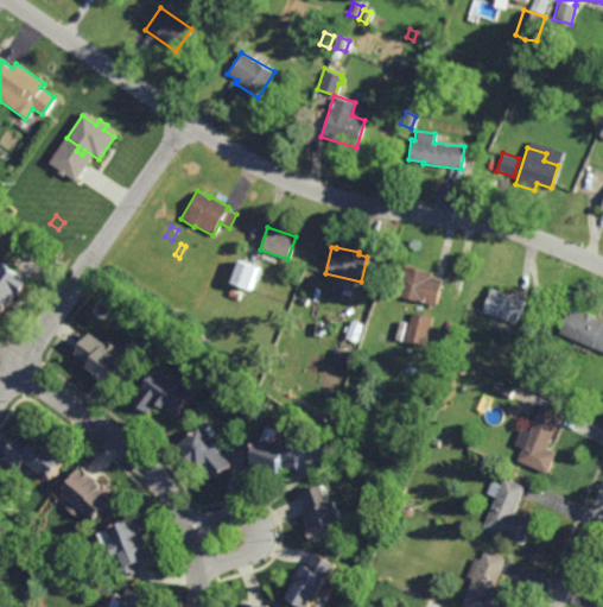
[(248,289),(232,283),(240,259),(256,265),(248,289)]
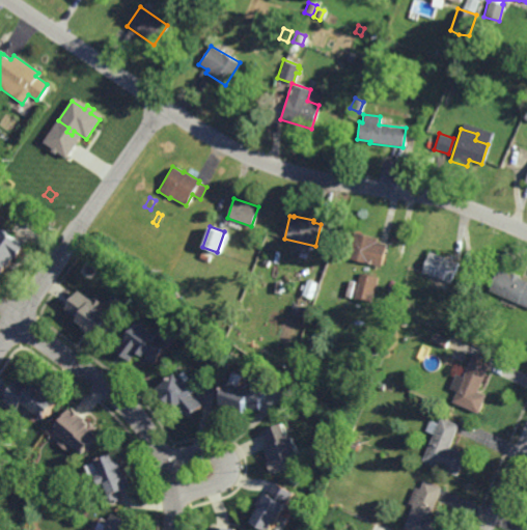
[(14,257),(11,255),(6,262),(7,263),(5,267),(3,266),(0,270),(0,229),(23,245),(14,257)]
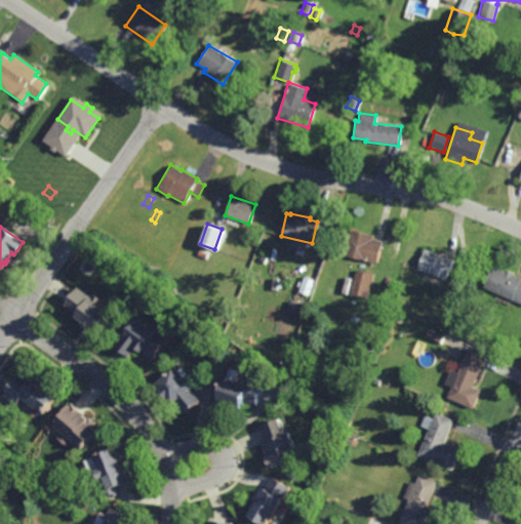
[(375,263),(361,259),(344,255),(350,229),(372,234),(371,239),(381,241),(375,263)]
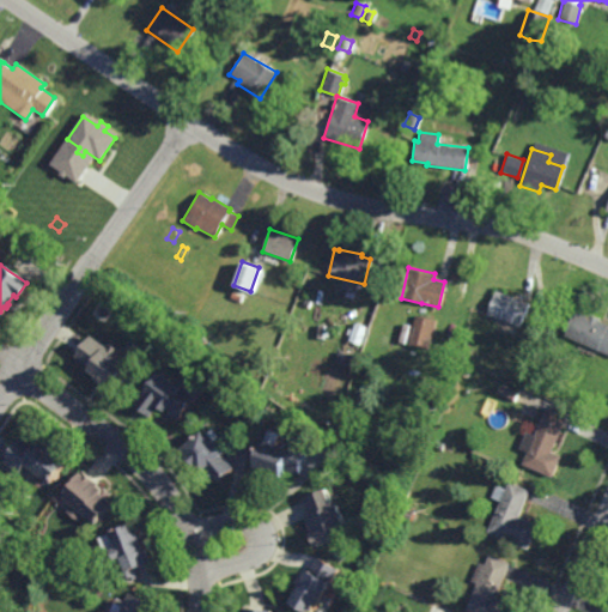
[(518,326),(486,314),(494,290),(515,297),(514,298),(527,303),(518,326)]
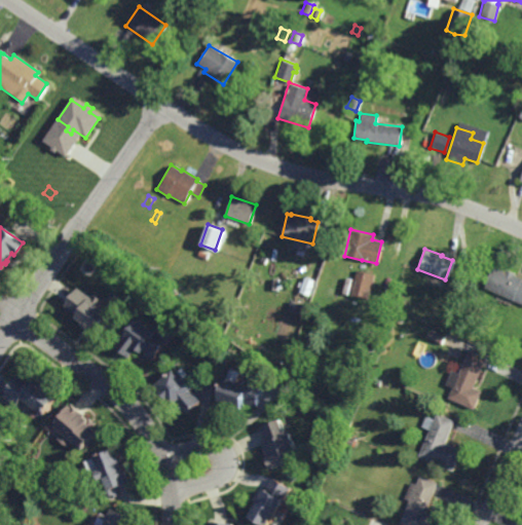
[(504,271),(505,268),(515,273),(513,276),(521,279),(521,304),(483,288),(492,266),(504,271)]
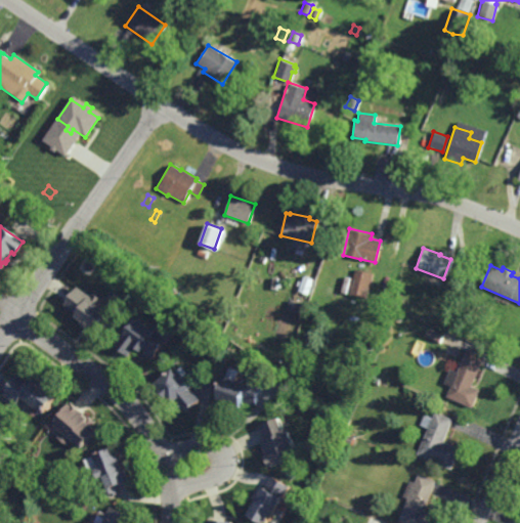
[(365,298),(348,294),(354,268),(372,272),(365,298)]
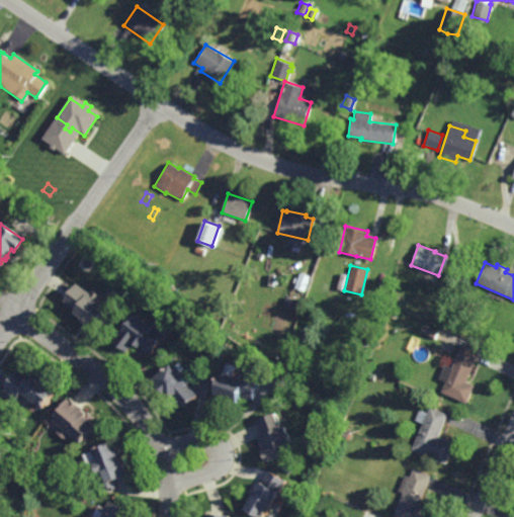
[(95,328),(87,322),(86,323),(80,319),(81,317),(74,312),(75,311),(63,300),(75,283),(88,292),(87,293),(108,309),(95,328)]
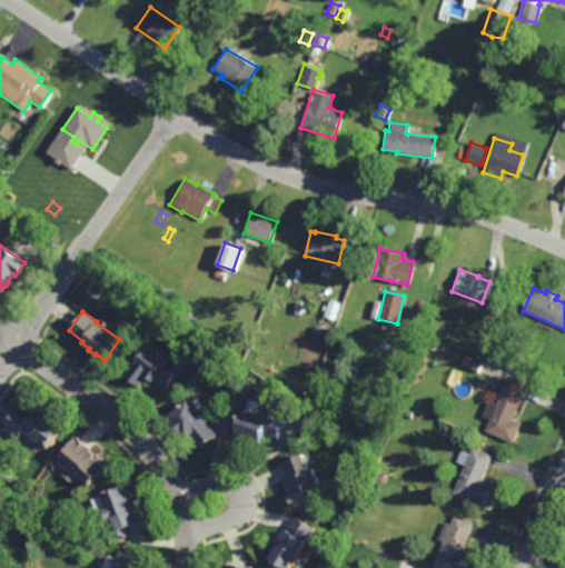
[(321,339),(310,335),(315,325),(326,330),(321,339)]
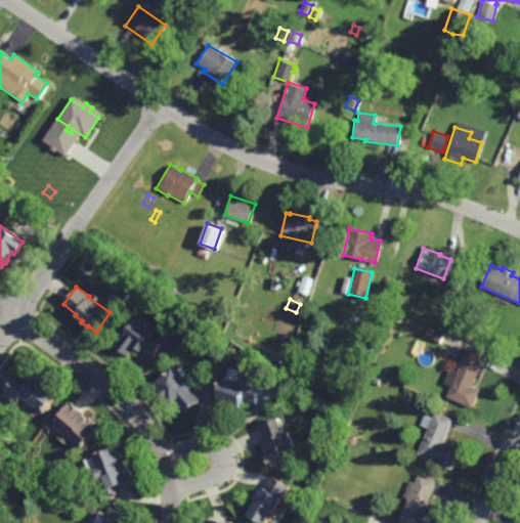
[(397,322),(392,320),(395,312),(400,314),(397,322)]
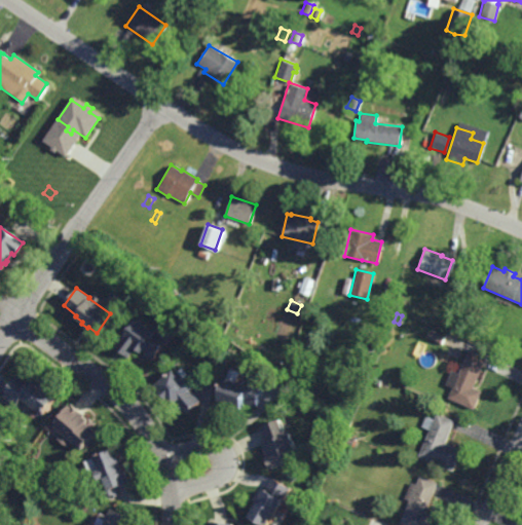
[(152,361),(145,354),(146,353),(143,351),(141,352),(135,347),(127,357),(115,347),(137,319),(166,341),(152,361)]
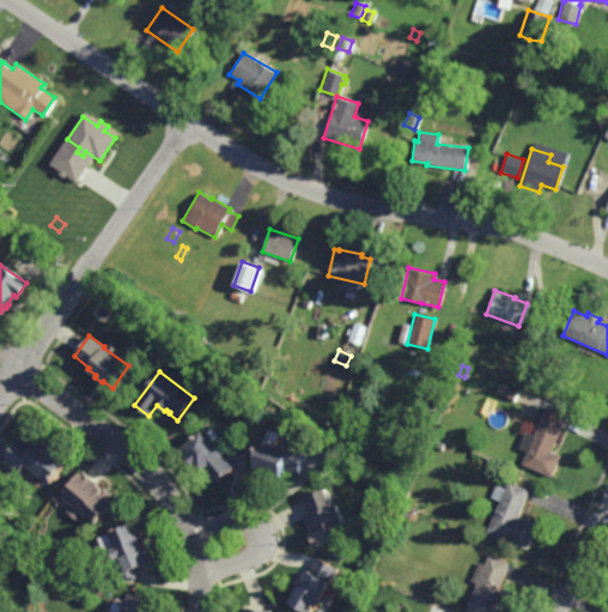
[(512,403),(494,394),(498,385),(516,393),(512,403)]
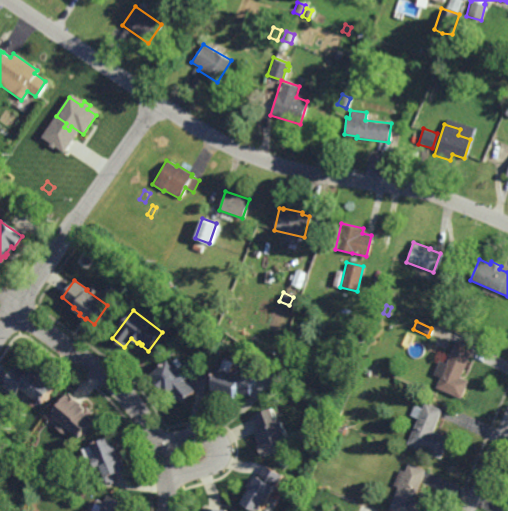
[(459,377),(467,381),(459,399),(433,388),(438,377),(432,374),(438,360),(444,363),(454,341),(471,348),(459,377)]
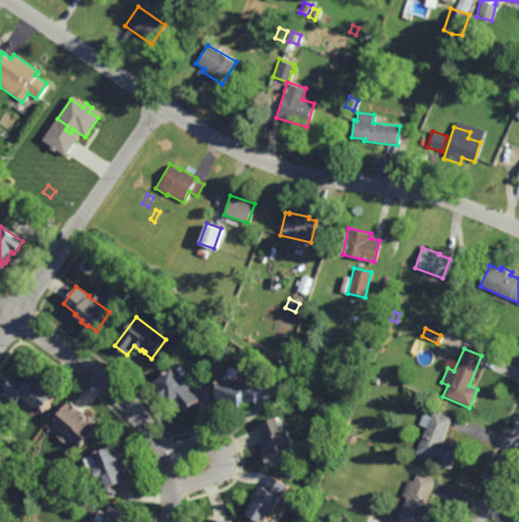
[(182,380),(185,377),(192,385),(188,389),(197,400),(184,411),(181,408),(180,409),(174,401),(172,402),(167,396),(166,397),(158,388),(159,387),(154,382),(172,368),(182,380)]
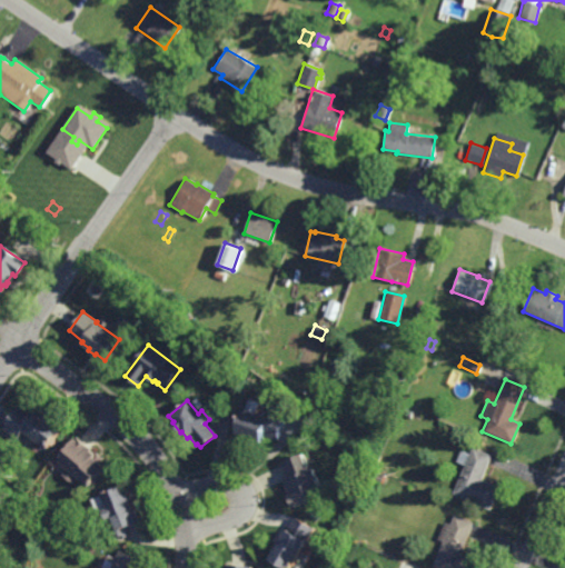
[(31,414),(36,408),(43,415),(45,414),(55,420),(53,421),(61,428),(46,449),(21,430),(16,439),(1,428),(19,404),(31,414)]
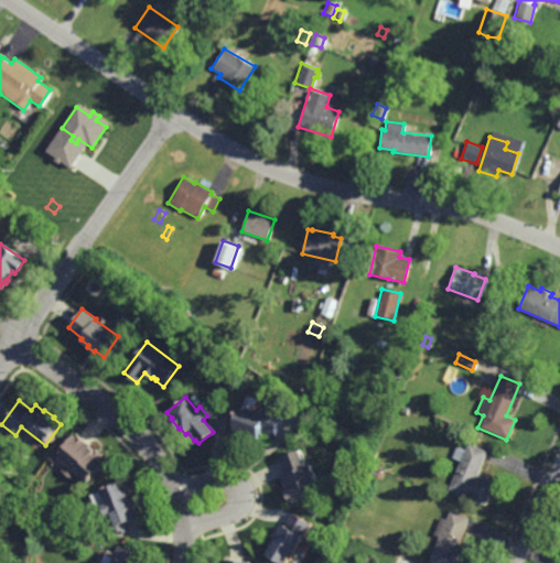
[(267,414),(269,408),(283,412),(275,436),(261,432),(259,439),(234,430),(243,405),(267,414)]
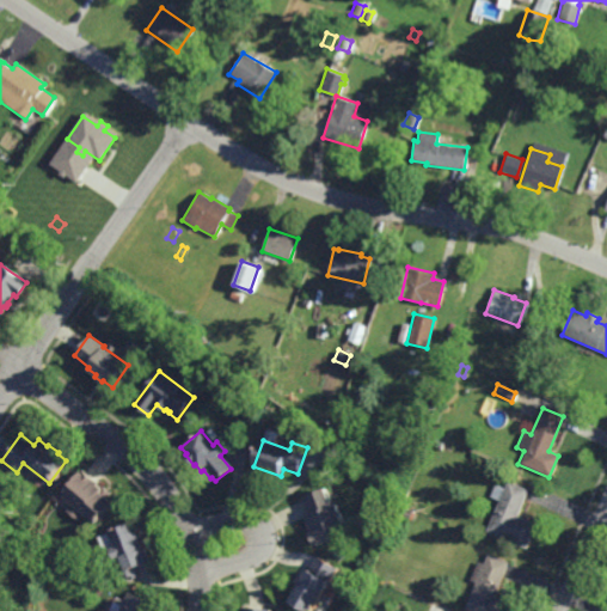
[(83,474),(84,474),(102,489),(99,493),(111,502),(94,524),(81,513),(77,520),(65,509),(71,503),(61,495),(75,478),(74,478),(79,471),(83,474)]
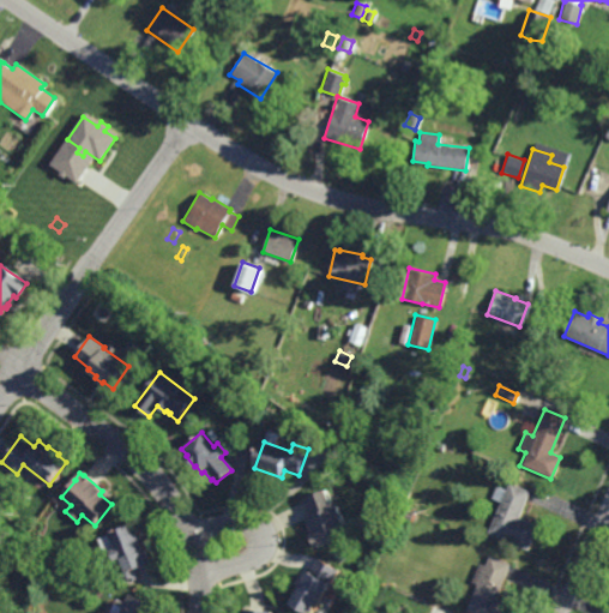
[(526,550),(486,532),(507,482),(528,492),(516,517),(536,527),(526,550)]
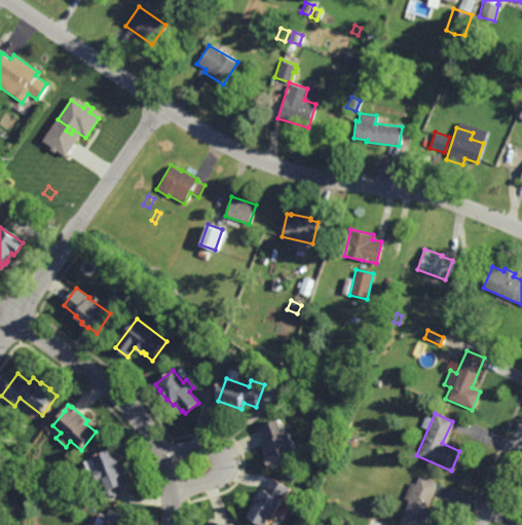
[(286,435),(290,433),(299,457),(270,469),(261,443),(265,441),(260,426),(280,419),(286,435)]
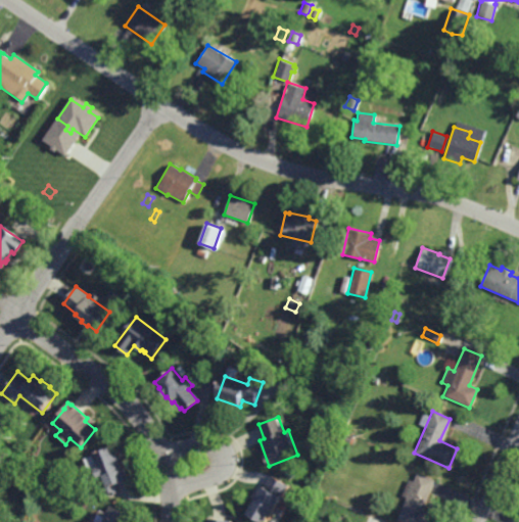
[(120,466),(121,466),(127,480),(106,488),(101,475),(95,477),(92,469),(97,467),(92,455),(112,446),(118,460),(116,460),(120,466)]
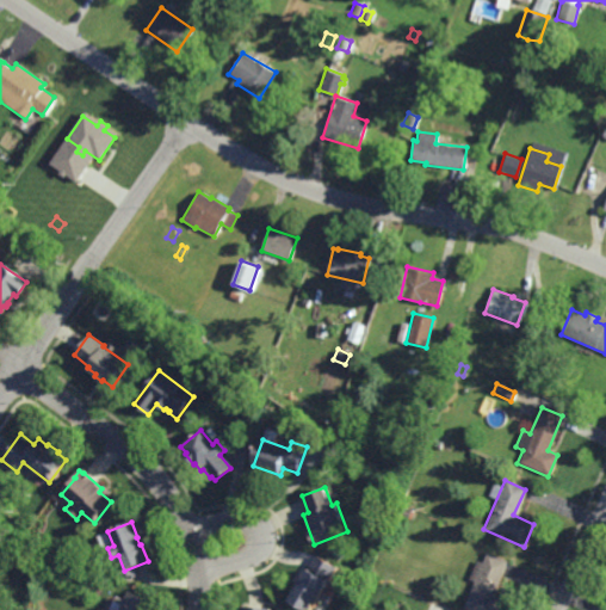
[(492,596),(501,599),(496,609),(465,609),(461,608),(472,581),(467,579),(474,561),(480,564),(484,553),(506,561),(492,596)]
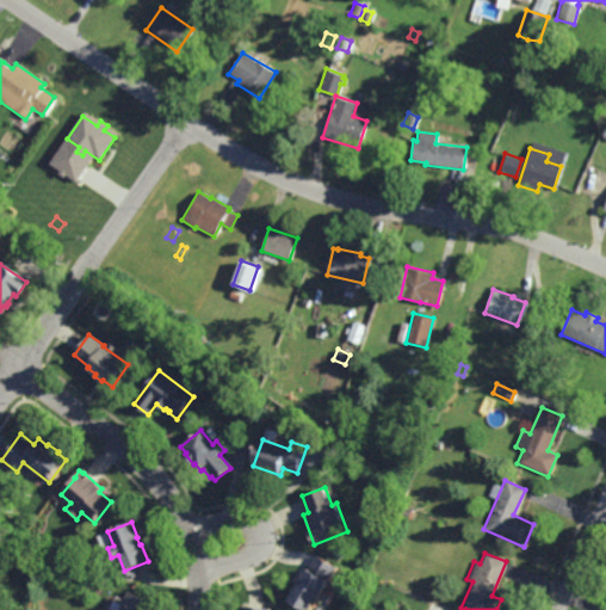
[(327,591),(323,590),(310,609),(303,609),(289,601),(316,556),(335,568),(327,580),(332,583),(327,591)]
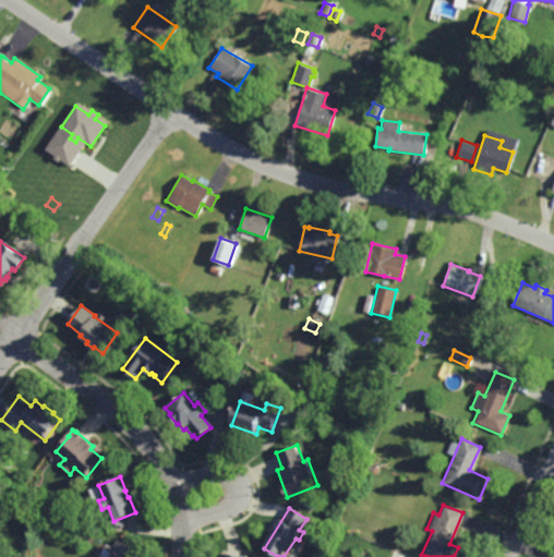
[(136,556),(107,556),(116,540),(140,551),(136,556)]
